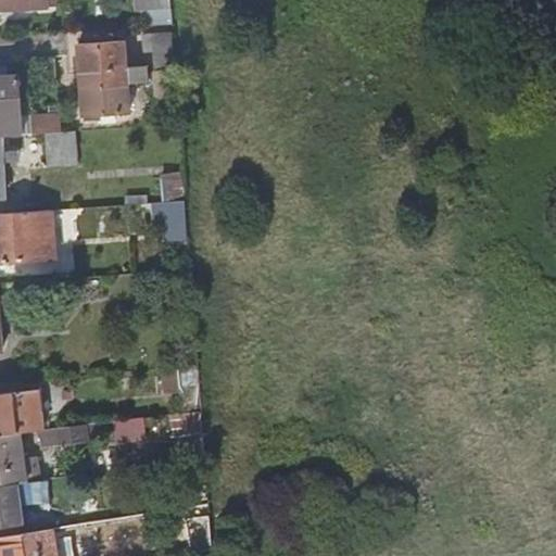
[(0,0),(0,11),(47,8),(46,0),(0,0)]
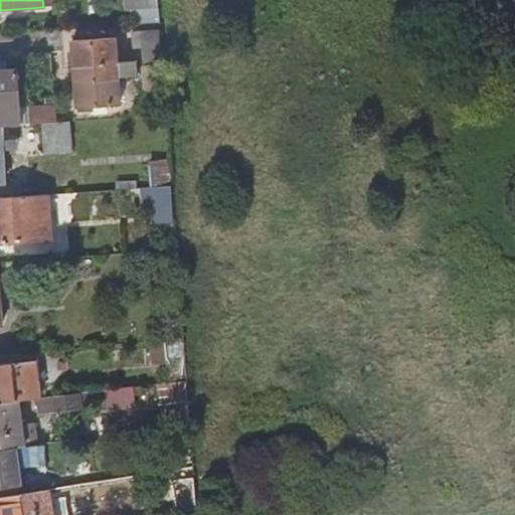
[(159,0),(128,0),(130,9),(160,7),(159,0)]
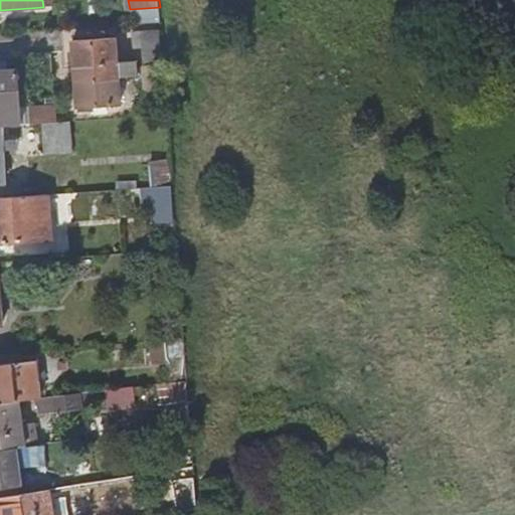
[(131,30),(134,61),(134,64),(142,63),(142,75),(144,103),(160,102),(155,29),(131,30)]
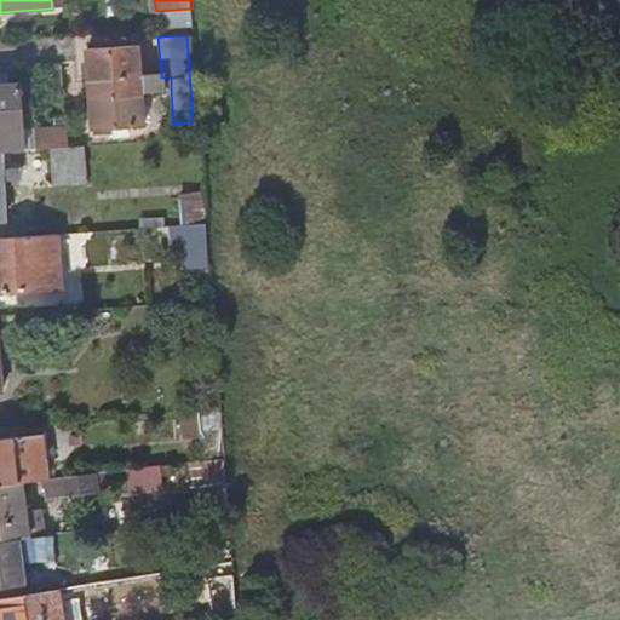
[(109,49),(137,47),(137,39),(109,41),(109,49)]
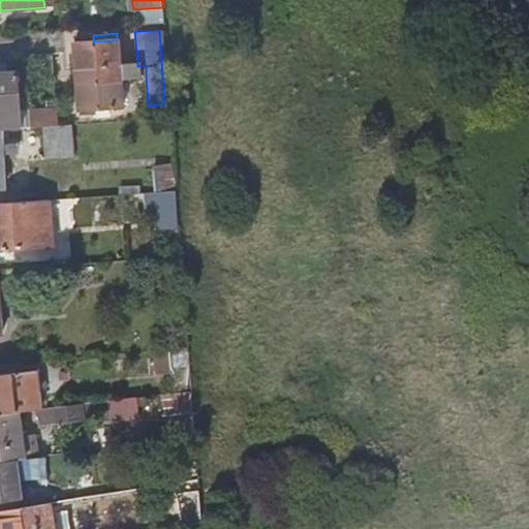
[(117,40),(93,41),(73,42),(79,110),(98,109),(109,109),(122,107),(120,80),(119,63),(117,40)]
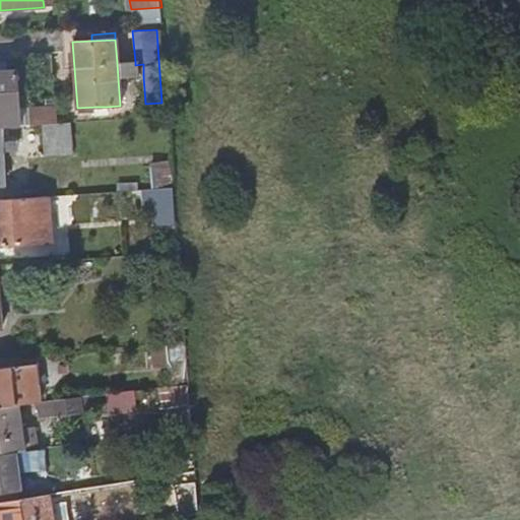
[(118,78),(143,76),(143,64),(135,65),(135,62),(117,62),(118,78)]
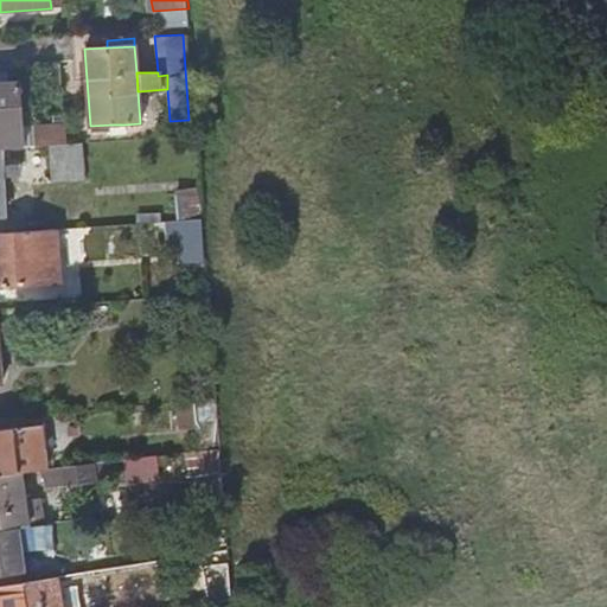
[(0,148),(23,147),(21,129),(20,85),(0,85),(0,148)]
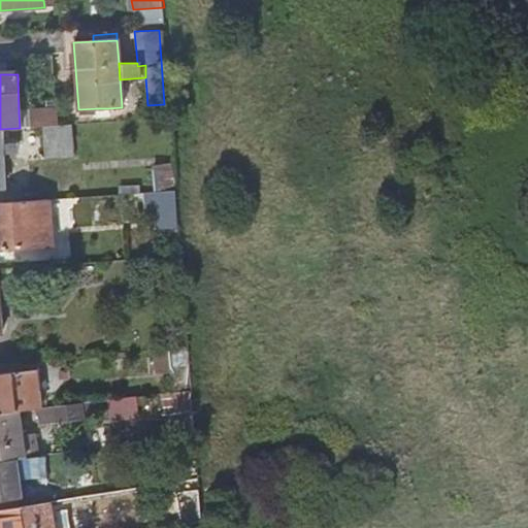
[(108,108),(98,108),(98,118),(108,118),(108,108)]
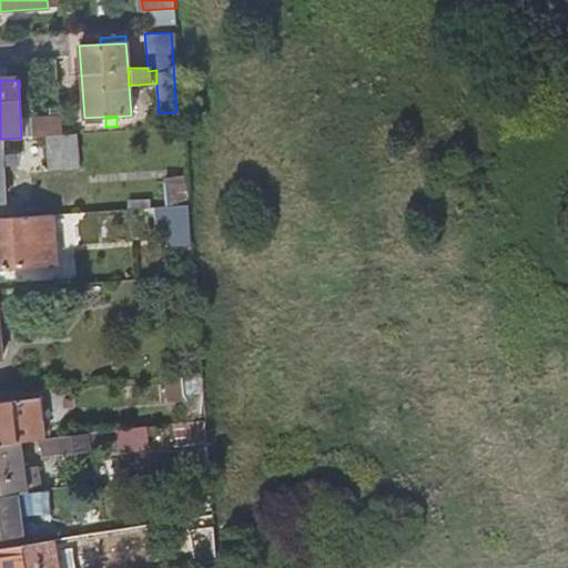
[(61,118),(31,120),(31,138),(48,137),(62,135),(61,118)]
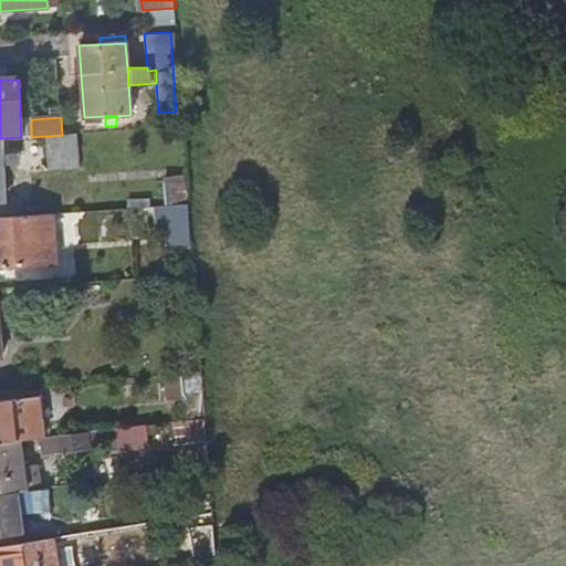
[(31,137),(31,119),(20,121),(21,137),(31,137)]
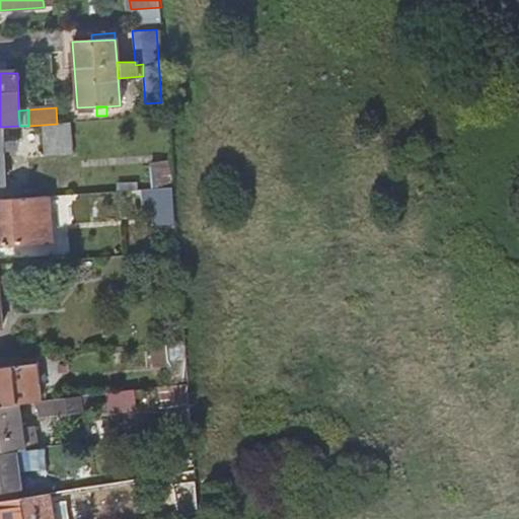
[(72,152),(71,123),(57,124),(44,125),(45,153),(72,152)]
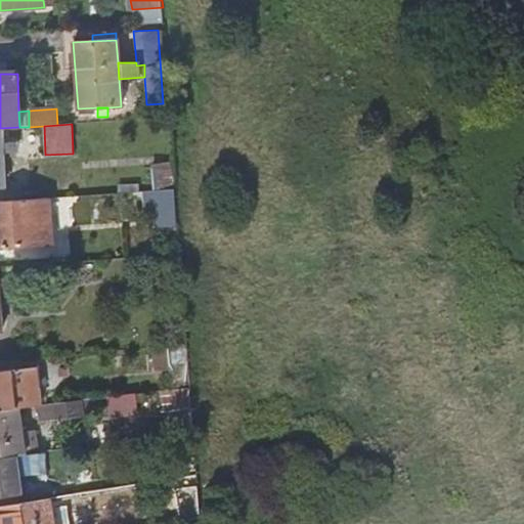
[(156,207),(178,206),(174,159),(153,161),(156,207)]
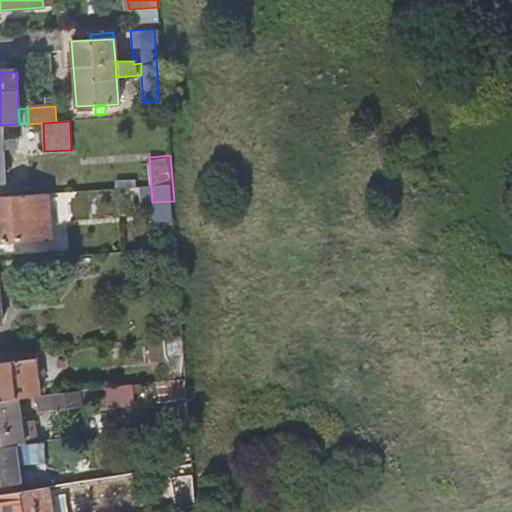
[(0,240),(48,238),(45,193),(0,197),(0,240)]
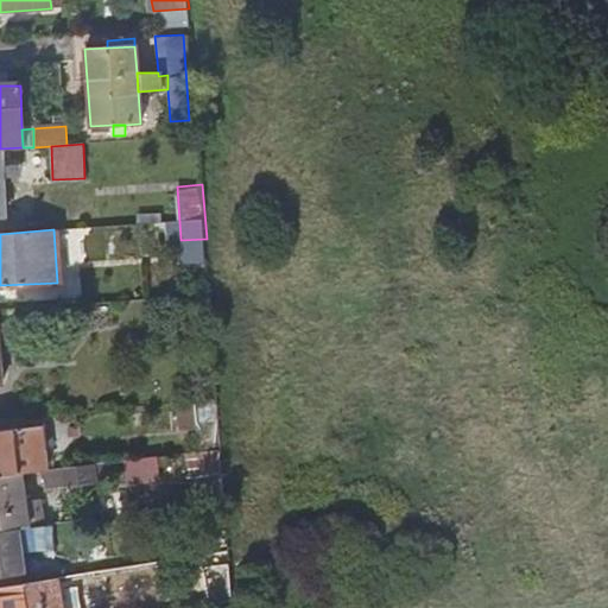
[(217,399),(197,401),(201,454),(221,451),(217,399)]
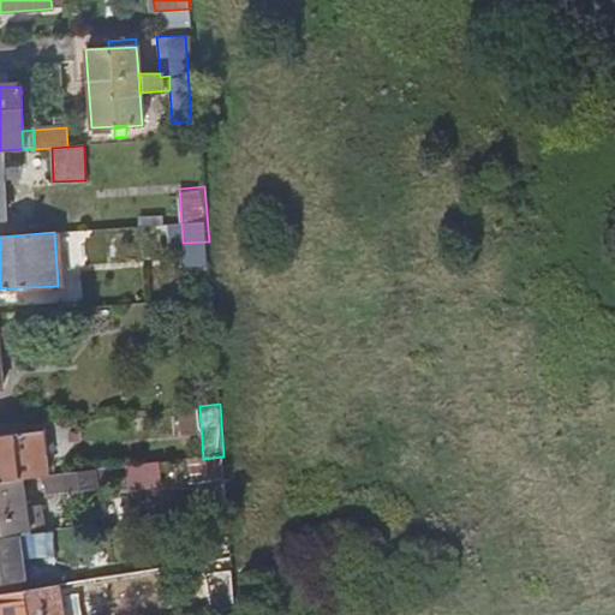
[(0,482),(23,479),(46,477),(41,434),(7,436),(7,430),(0,430),(0,482)]
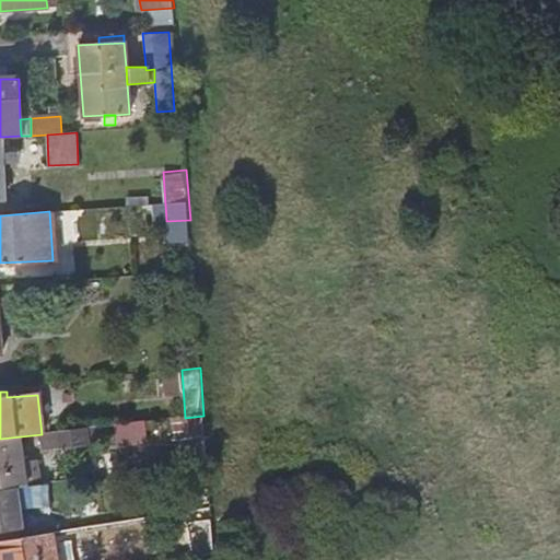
[(88,429),(89,447),(109,445),(107,427),(88,429)]
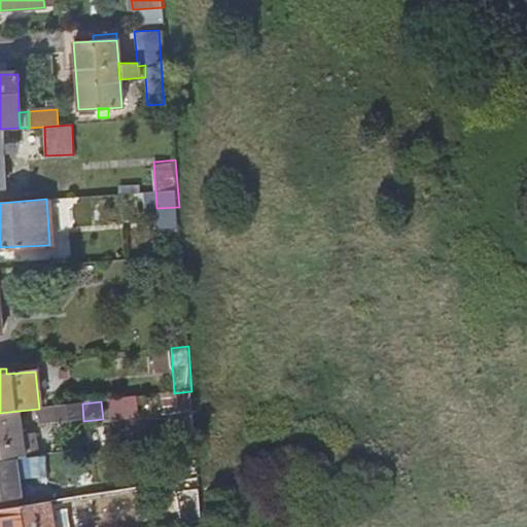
[(43,425),(83,421),(82,403),(41,409),(43,425)]
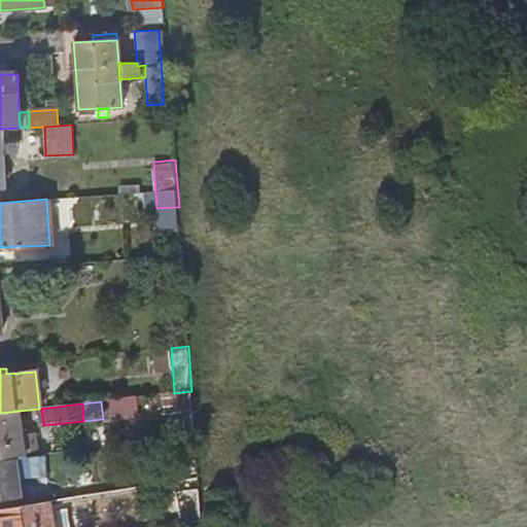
[(25,451),(36,450),(36,433),(22,434),(20,411),(0,413),(0,460),(15,459),(25,458),(25,451)]
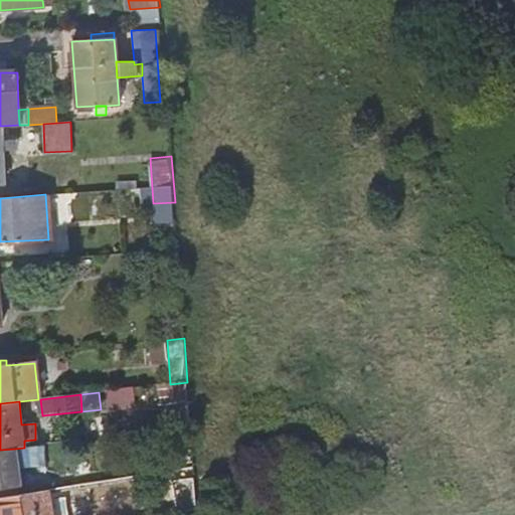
[(36,446),(35,440),(24,441),(24,448),(36,446)]
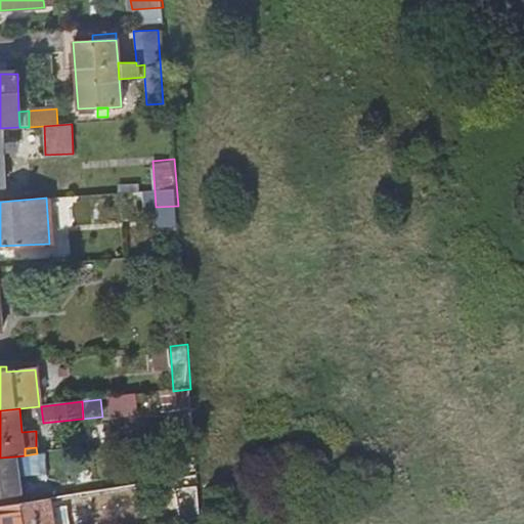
[(0,457),(0,506),(7,505),(7,497),(20,495),(15,456),(0,457)]
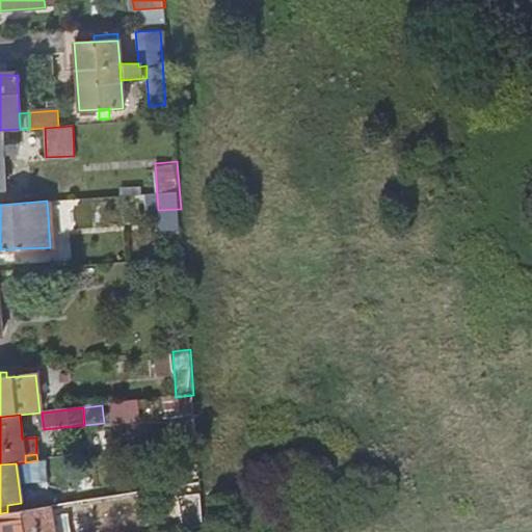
[(50,531),(46,506),(7,512),(0,513),(0,531),(50,531)]
